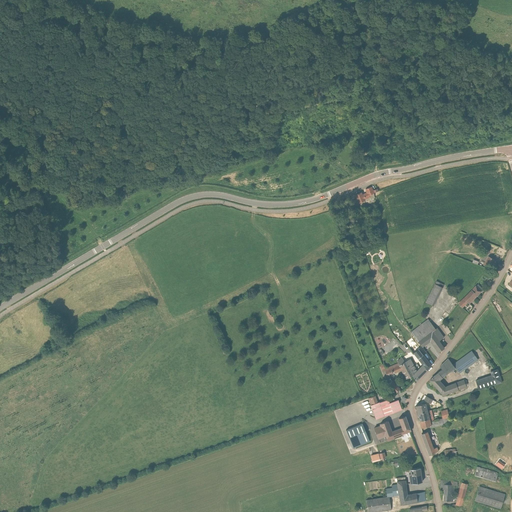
[(375,198),(374,194),(374,193),(373,191),(371,187),(365,189),(367,193),(362,195),(361,192),(355,195),(359,203),(365,201),(364,200),(370,197),(370,199),(375,198)]
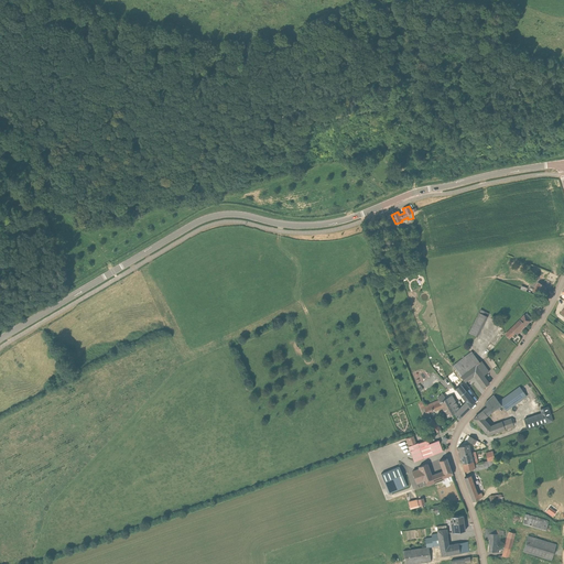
[(544,286),(538,282),(532,292),(539,295),(544,286)]
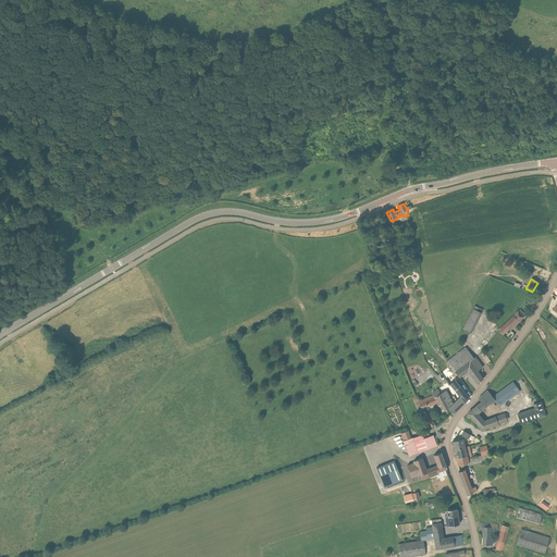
[(534,304),(536,300),(537,298),(531,294),(528,300),(530,301),(534,304)]
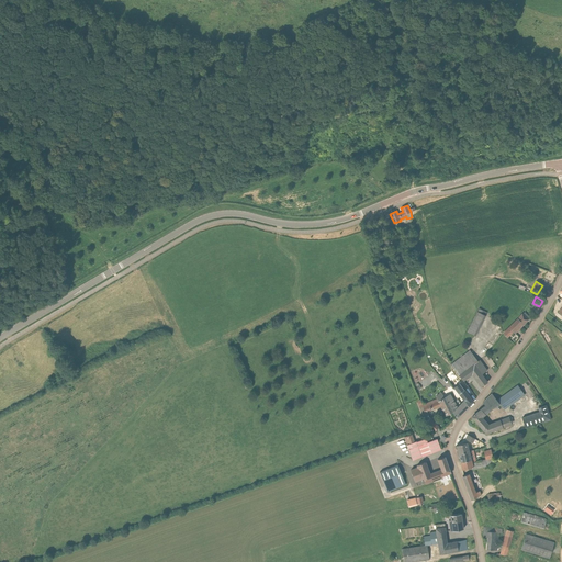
[(479,307),(469,332),(478,335),(486,311),(479,307)]
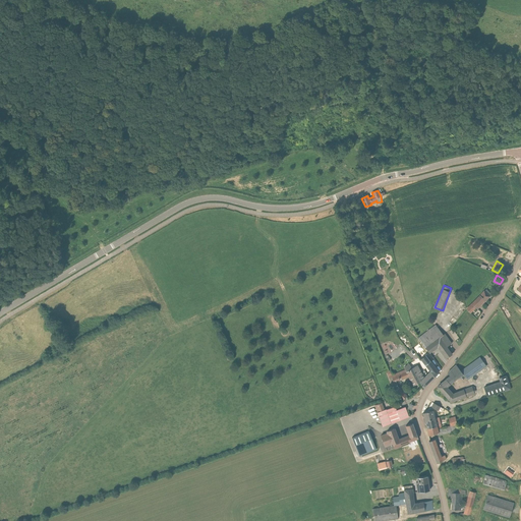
[(491,294),(486,289),(484,291),(480,295),(466,309),(470,312),(476,306),(477,308),(489,296),(491,294)]
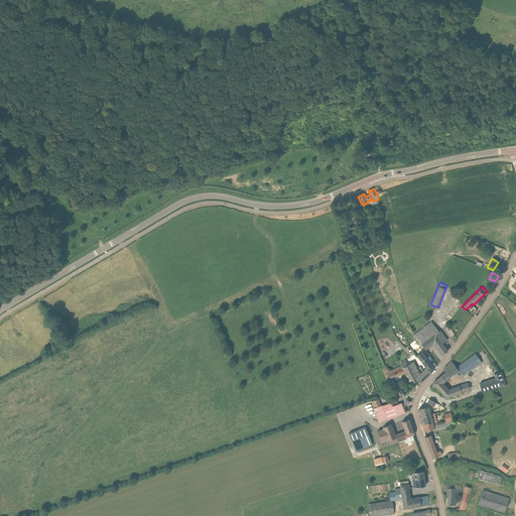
[(434,341),(432,338),(436,336),(434,335),(438,332),(431,321),(414,335),(425,350),(433,344),(441,355),(447,351),(442,344),(438,339),(434,341)]
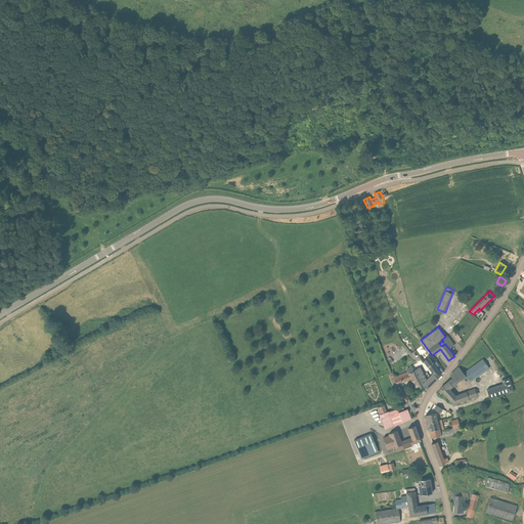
[(454,345),(448,338),(447,336),(445,337),(441,340),(443,341),(439,343),(441,346),(445,344),(449,349),(454,345)]
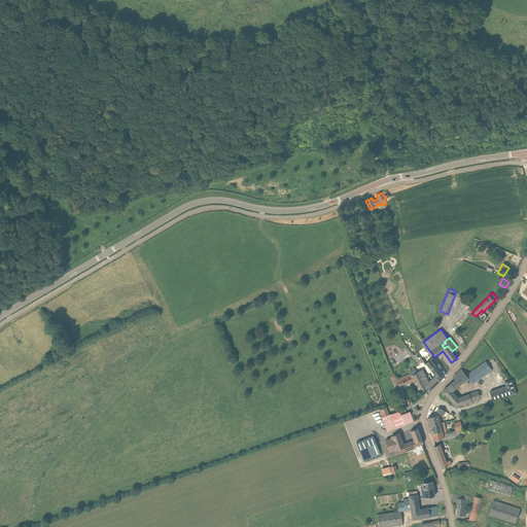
[(414,354),(417,352),(410,343),(407,346),(414,354)]
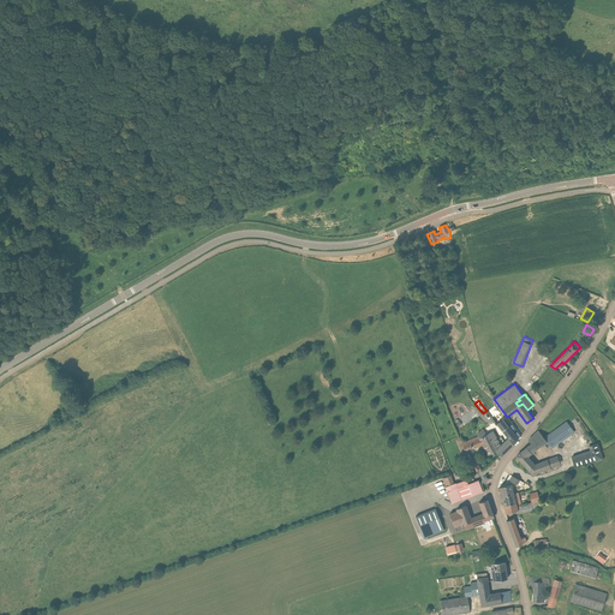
[(508,439),(513,445),(518,440),(508,427),(503,421),(497,424),(508,439)]
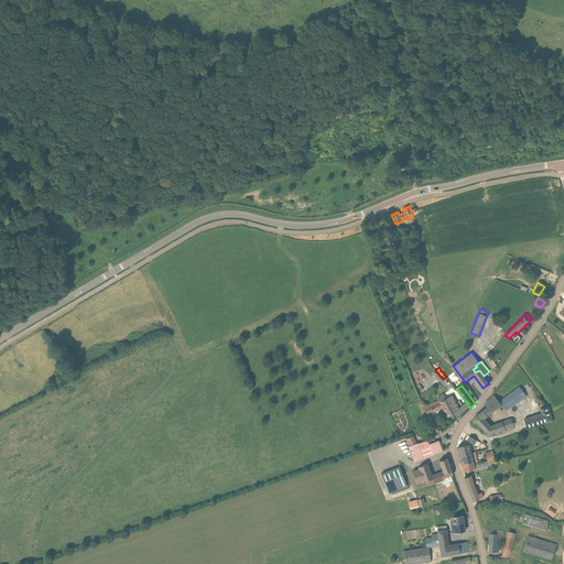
[(446,398),(454,414),(458,420),(470,408),(466,402),(459,409),(452,396),(446,398)]
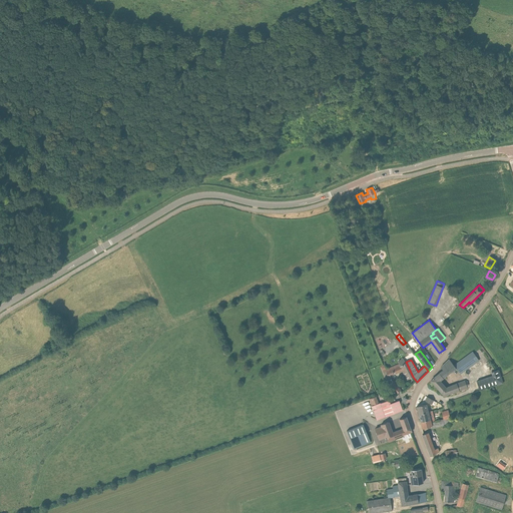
[(443,379),(456,369),(454,366),(449,360),(441,367),(443,370),(436,376),(431,381),(444,396),(467,388),(465,381),(446,388),(444,386),(440,381),(443,379)]
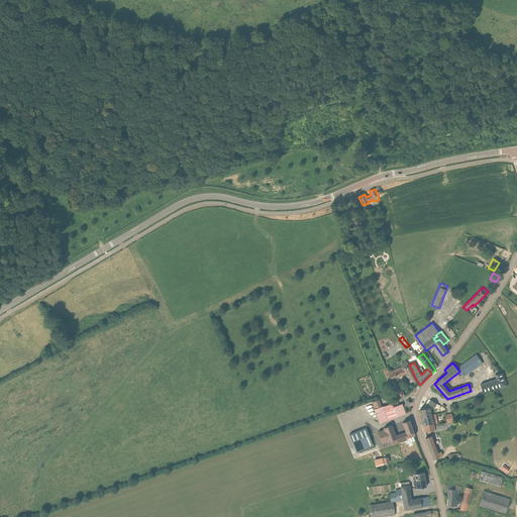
[(416,380),(409,365),(409,366),(403,369),(402,367),(391,372),(389,373),(387,374),(386,374),(389,381),(390,384),(393,388),(392,388),(397,394),(400,397),(403,393),(396,385),(394,382),(393,383),(392,379),(398,377),(406,373),(410,383),(416,380)]
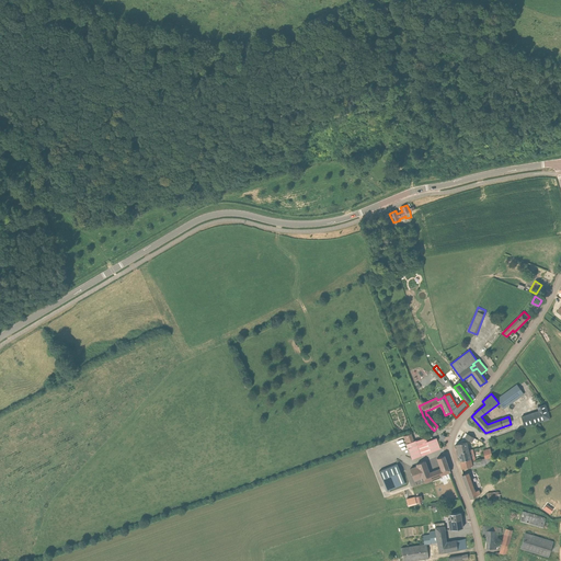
[(531,425),(550,419),(549,415),(542,418),(540,412),(529,416),(531,425)]
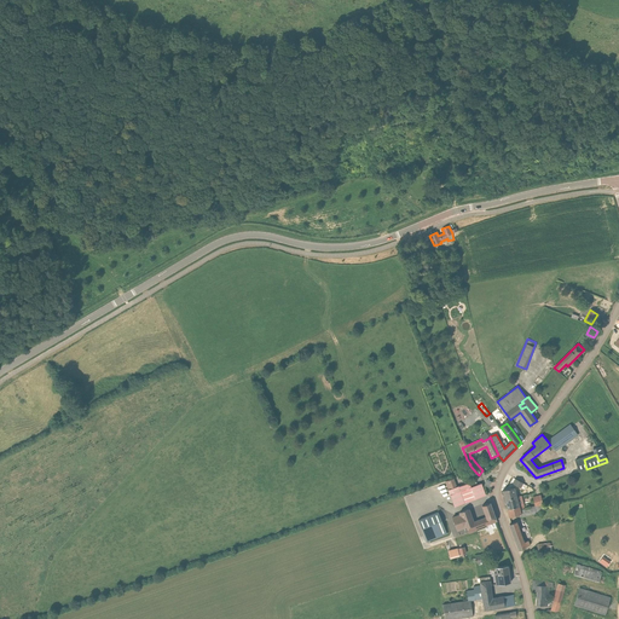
[(470,489),(468,484),(458,489),(457,487),(449,491),(451,496),(470,489)]
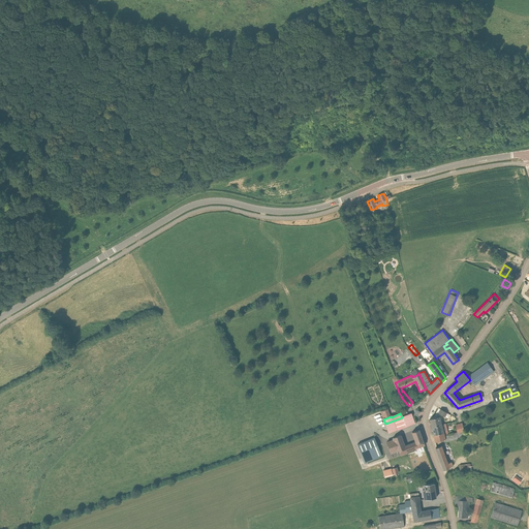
[(415,423),(414,419),(412,413),(402,417),(385,424),(390,433),(410,425),(410,426),(416,423),(415,423)]
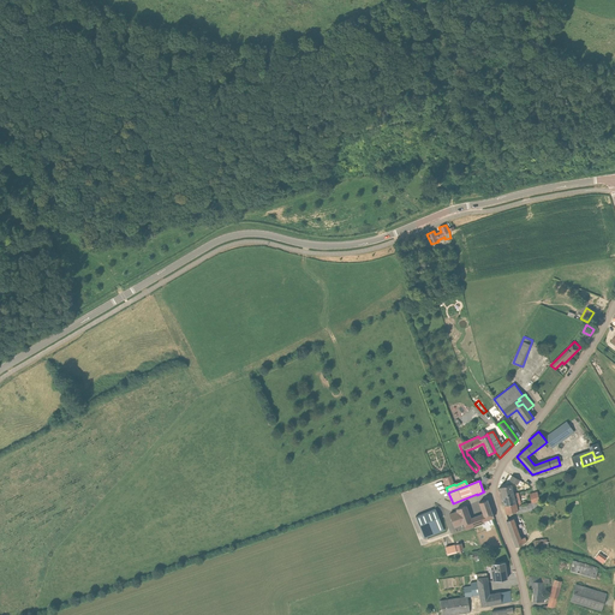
[(502,496),(513,494),(511,484),(500,488),(502,496)]
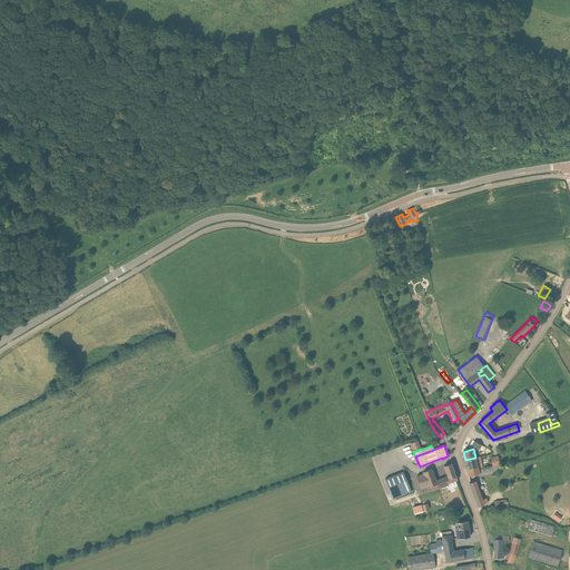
[(479,470),(483,469),(480,457),(475,458),(465,460),(468,469),(478,467),(479,470)]
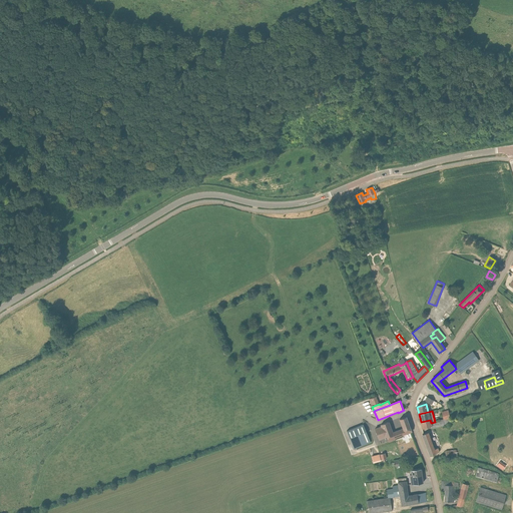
[(443,420),(450,418),(448,411),(442,412),(443,420)]
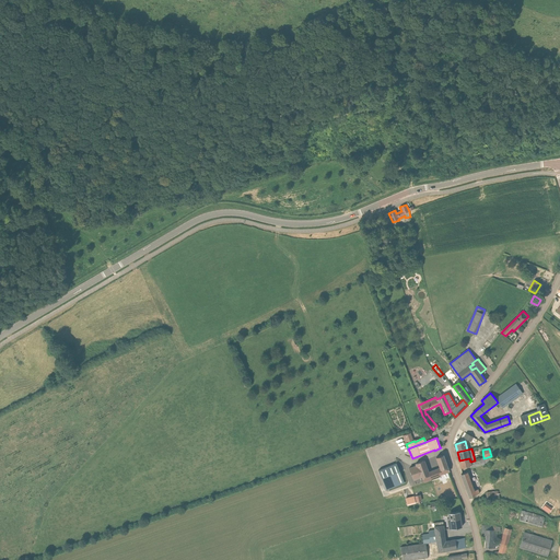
[(424,461),(416,464),(417,466),(409,468),(413,479),(422,477),(424,482),(441,476),(440,475),(450,471),(443,455),(436,457),(440,468),(429,473),(424,461)]
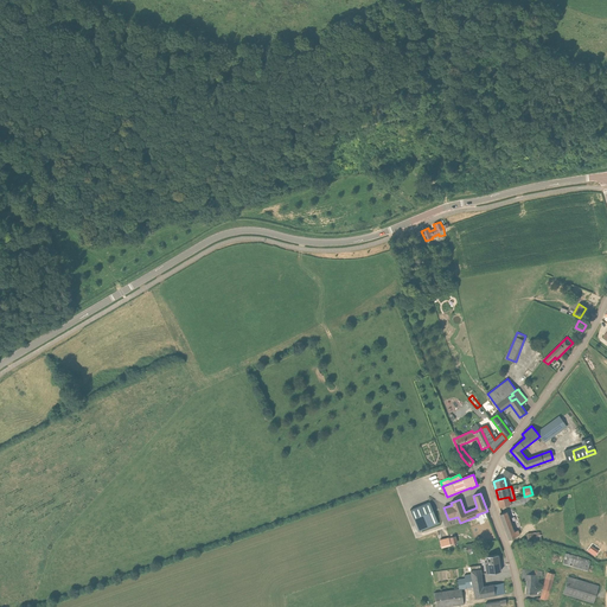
[(534,502),(532,494),(524,497),(515,499),(510,500),(509,497),(498,499),(499,508),(511,505),(511,508),(530,503),(534,502)]
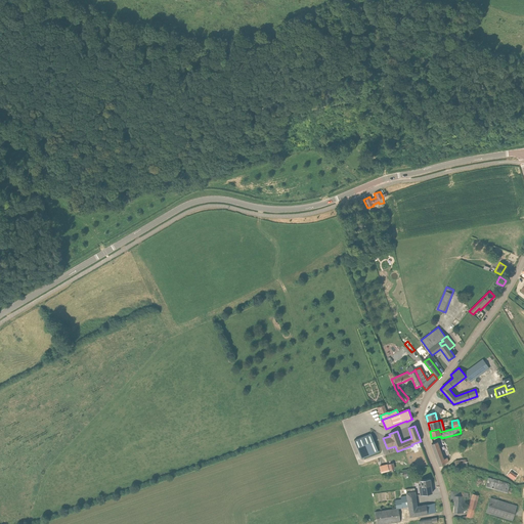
[(362,460),(379,452),(372,434),(354,440),(362,460)]
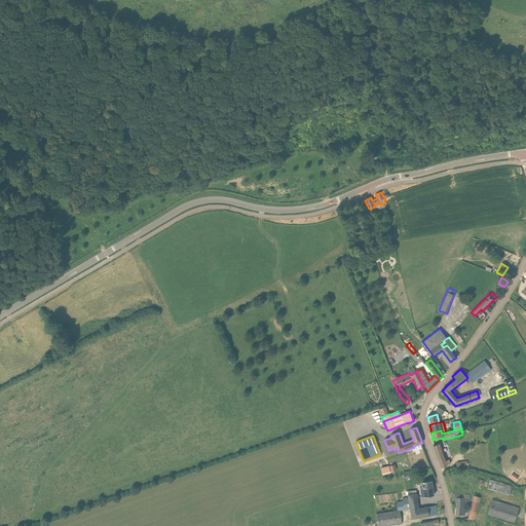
[(433,446),(441,467),(447,465),(450,463),(448,460),(445,461),(439,444),(433,446)]
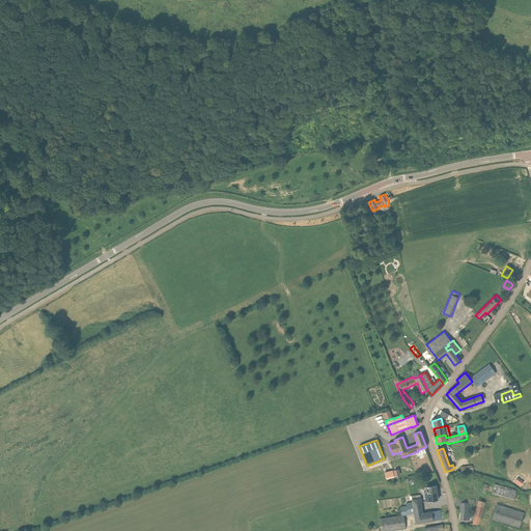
[(518,478),(514,482),(521,486),(524,482),(518,478)]
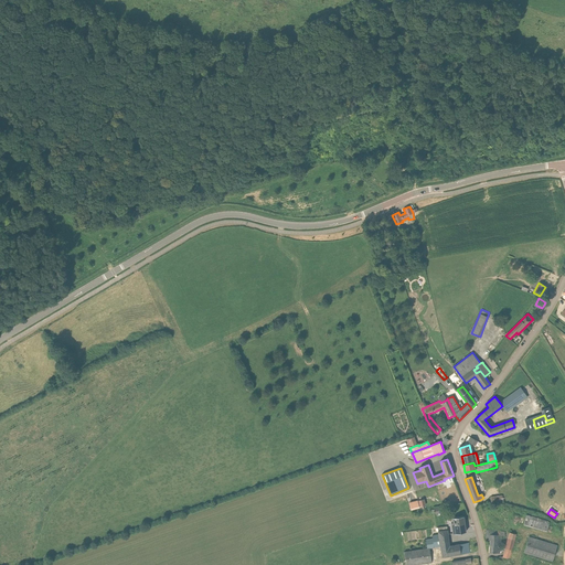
[(546,532),(550,522),(526,515),(525,518),(524,525),(546,532)]
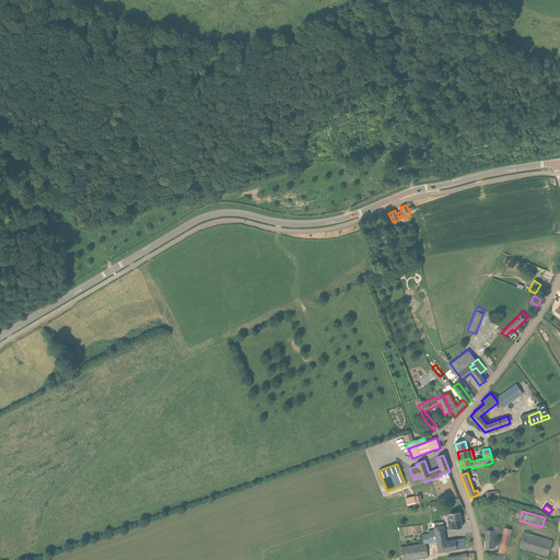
[(451,529),(462,527),(459,512),(448,513),(450,518),(447,518),(448,528),(451,528),(451,529)]
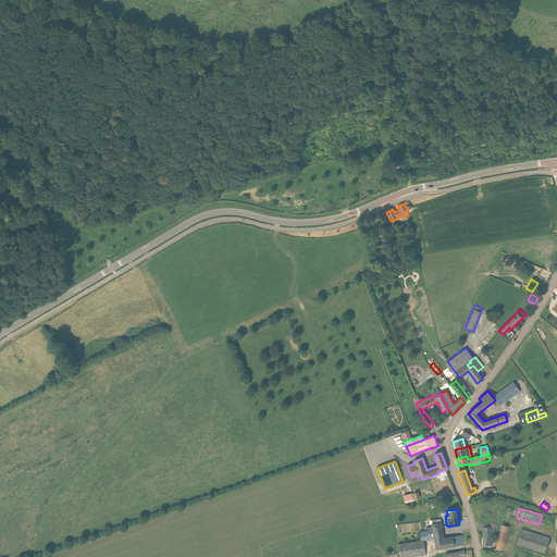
[(436,549),(458,546),(463,545),(461,535),(442,539),(440,528),(442,527),(441,520),(441,519),(431,520),(432,528),(426,528),(426,531),(420,532),(421,541),(398,544),(399,556),(408,556),(425,555),(423,541),(428,540),(434,539),(436,549)]
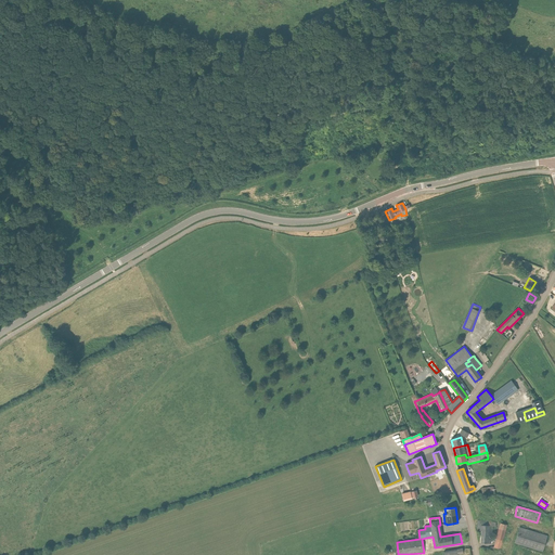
[(485,520),(478,520),(478,530),(481,530),(481,534),(480,542),(491,543),(491,541),(492,541),(492,532),(492,526),(495,527),(495,523),(491,523),(491,521),(485,520)]
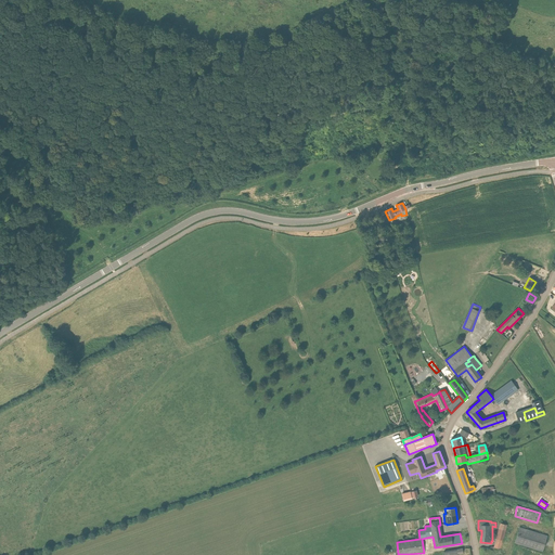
[(501,550),(506,525),(501,523),(494,547),(501,550)]
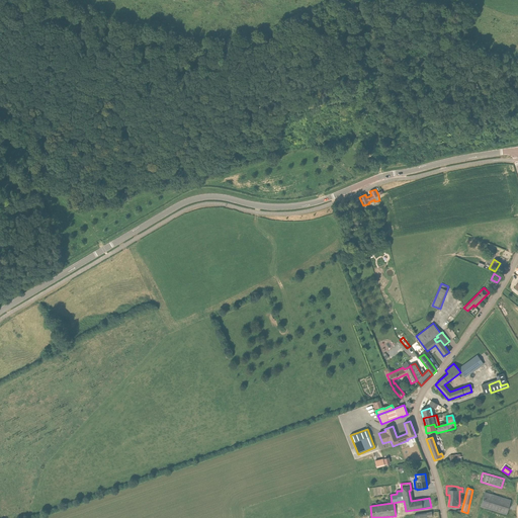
[(481,507),(507,515),(511,500),(485,492),(481,507)]
